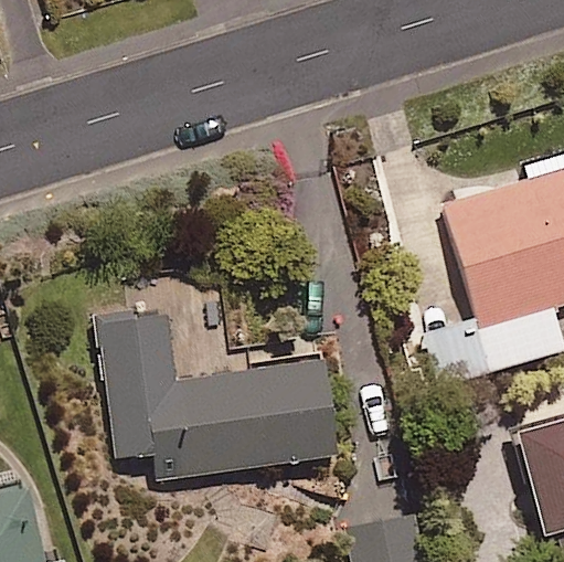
[(546,307),(563,300),(563,169),(440,204),(487,363),(557,343),(546,307)]
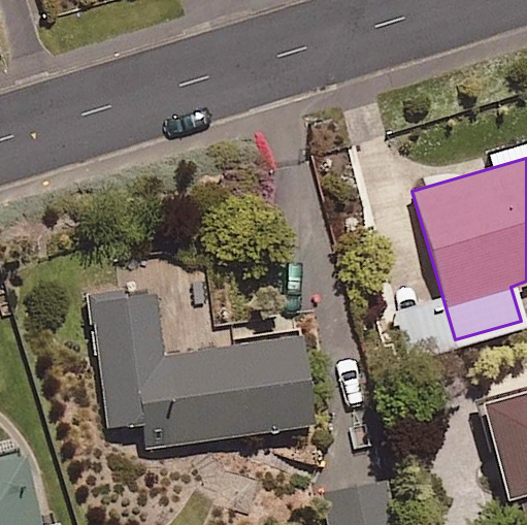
[(160,356),(152,292),(91,299),(106,427),(141,422),(144,448),(306,427),(295,339),(160,356)]
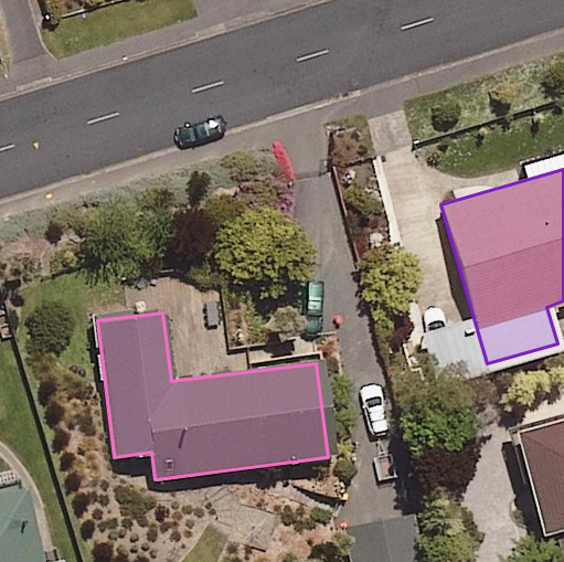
[(549,561),(563,561),(563,421),(517,433),(549,561)]
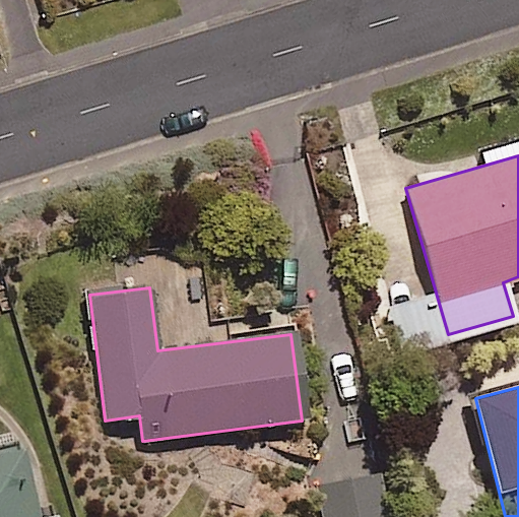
[(52,516),(48,516),(36,516),(19,449),(0,453),(0,516),(52,516)]
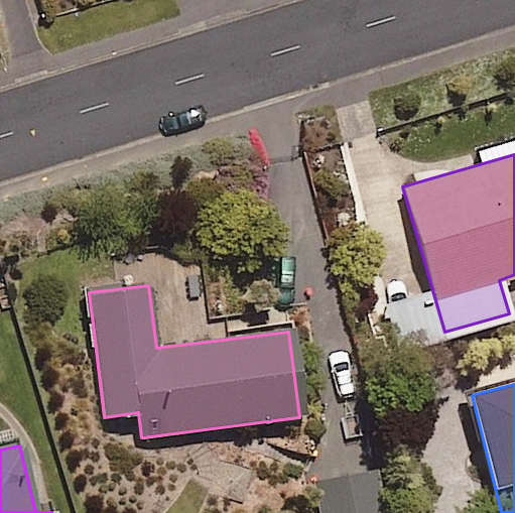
[(322,512),(381,512),(374,472),(316,482),(322,512)]
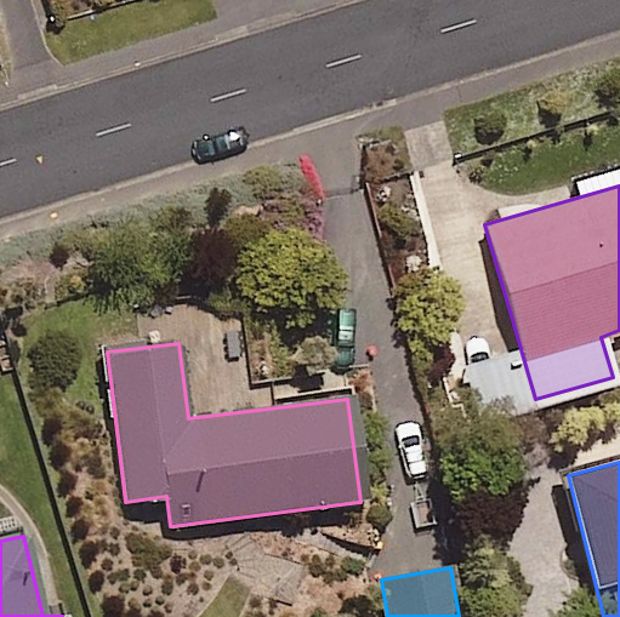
All buildings are outlined.
